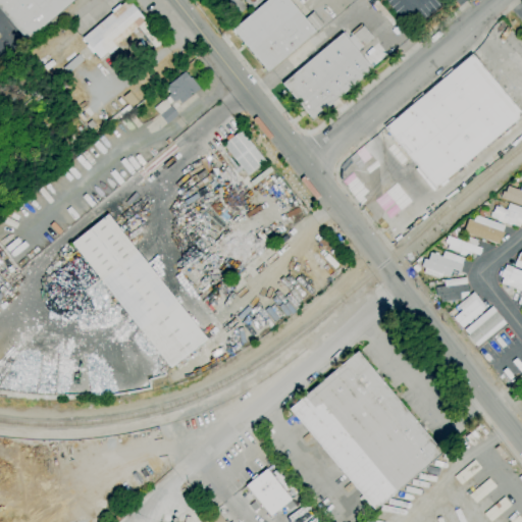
[(74,0),(27,42),(0,10),(0,0),(74,0)]
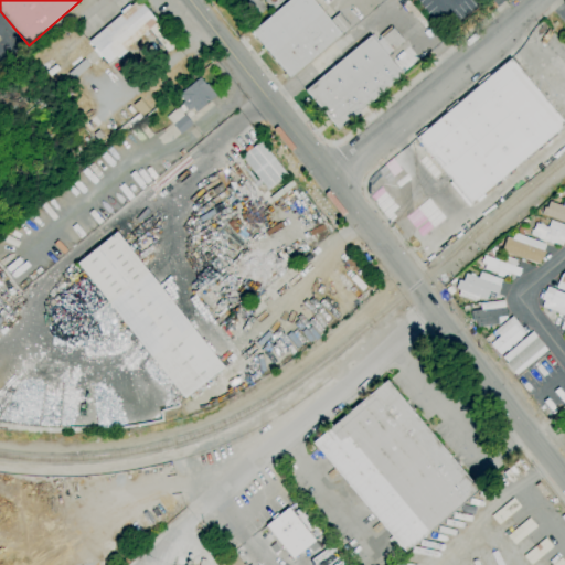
[(107,64),(102,57),(99,59),(92,50),(94,49),(88,41),(96,34),(95,33),(104,25),(105,27),(121,13),(119,12),(128,4),(130,7),(138,0),(157,22),(107,64)]
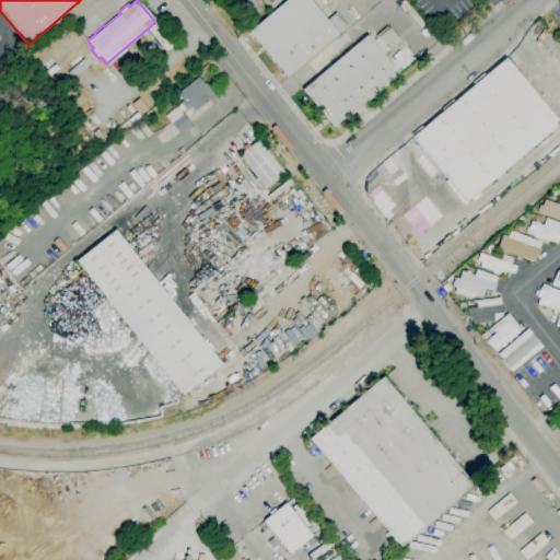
[(256,0),(264,9),(249,21),(240,8),(243,4),(240,0),(256,0)]
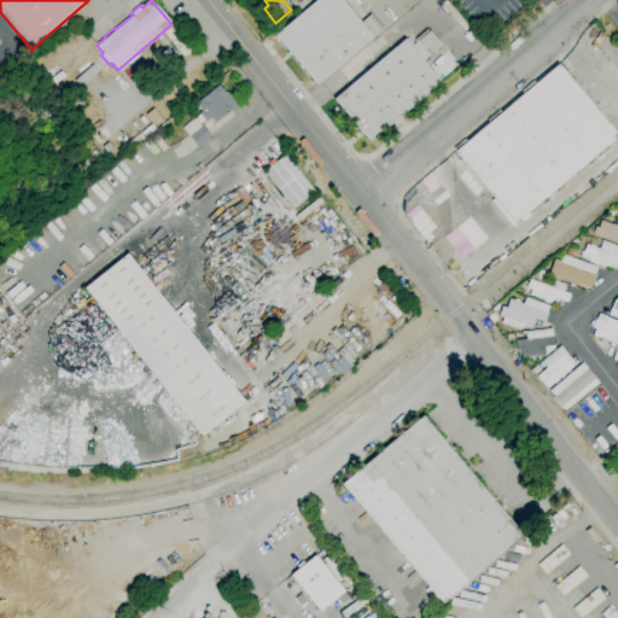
[(316,86),(274,35),(315,0),(340,0),(372,38),(316,86)]
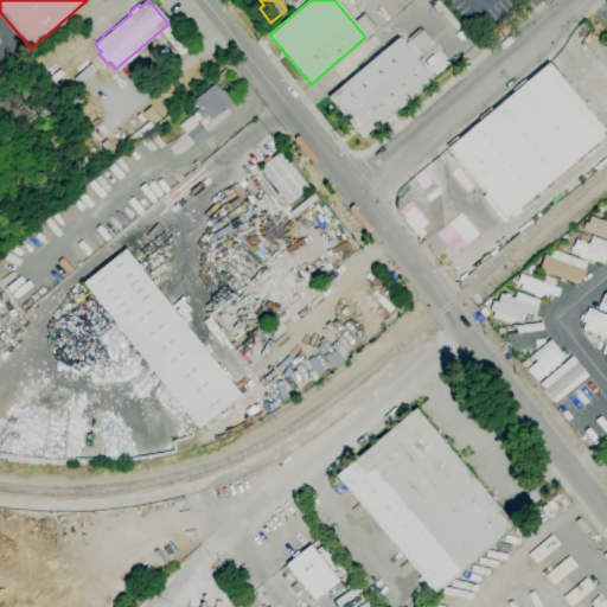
[(302,0),(292,10),(283,1),(285,0),(302,0)]
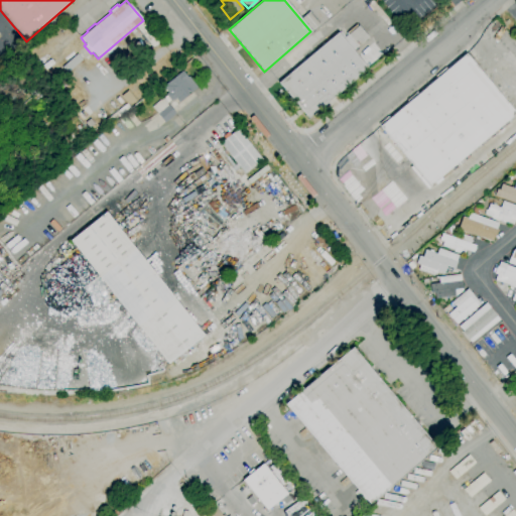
[(311,30),(301,18),(308,12),(319,24),(311,30)]
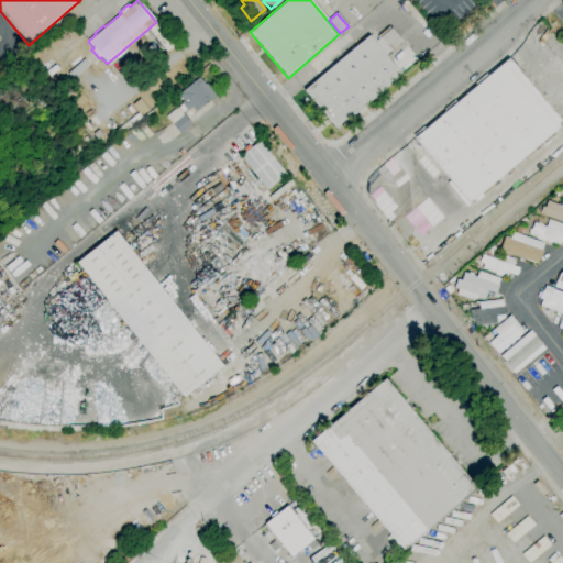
[(337,129),(304,90),(368,36),(374,43),(390,29),(401,41),(385,55),(401,75),(337,129)]
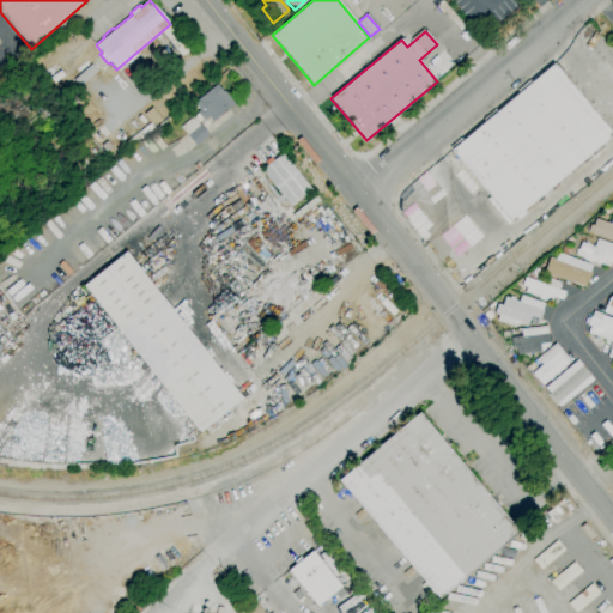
[(181,56),(170,43),(177,37),(188,50),(186,53),(187,54),(184,55),(183,54),(181,56)]
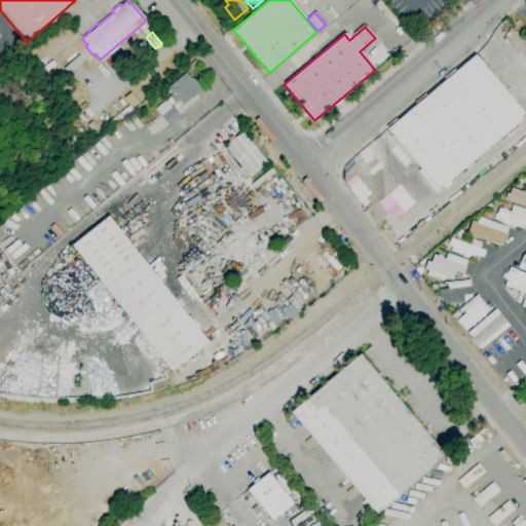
[(68,75),(63,69),(78,55),(83,62),(68,75)]
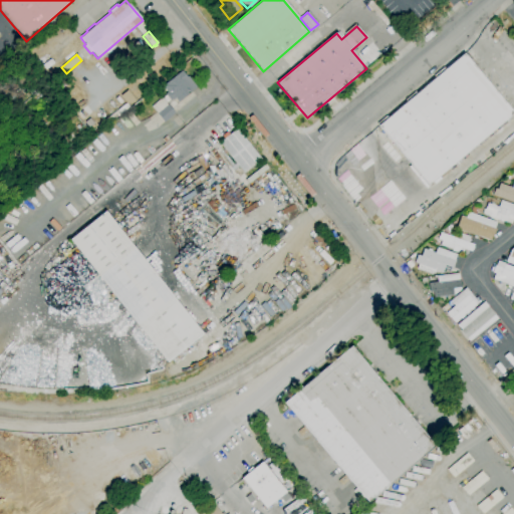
[(428,186),(420,176),(417,178),(408,167),(411,165),(377,126),(463,54),(513,113),(428,186)]
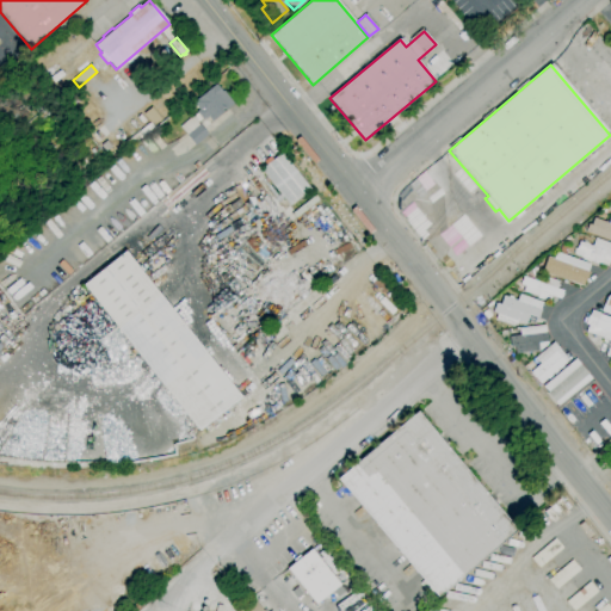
[(68,110),(54,94),(59,91),(60,92),(68,85),(80,98),(76,102),(75,100),(73,103),(74,105),(68,110)]
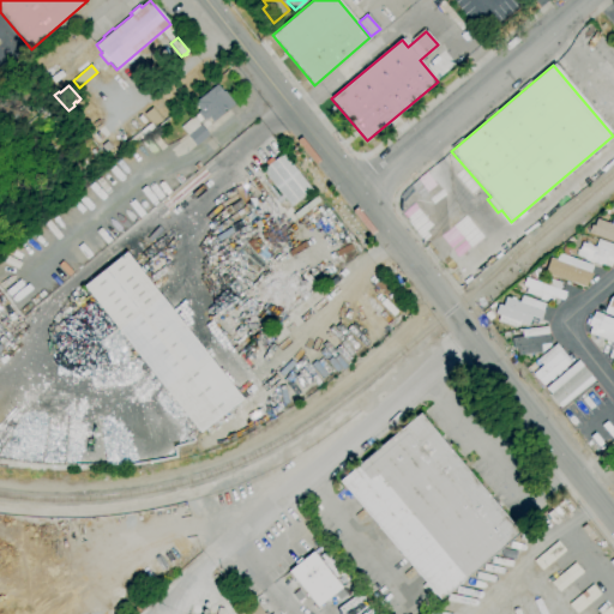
[(212,122),(209,118),(206,120),(205,119),(203,121),(197,113),(199,110),(193,103),(217,85),(223,92),(224,91),(235,104),(212,122)]
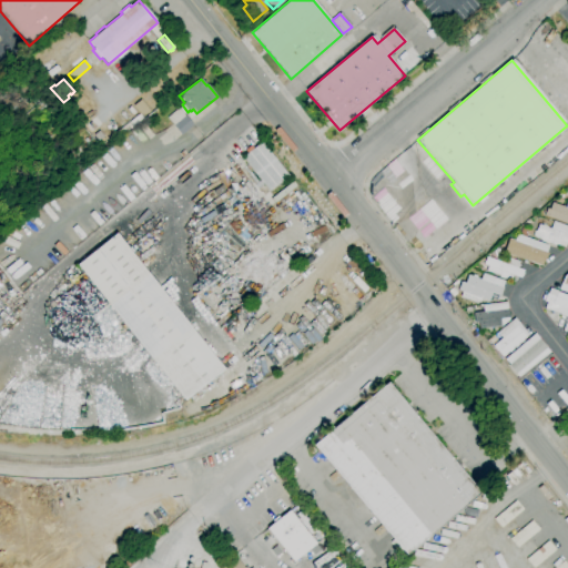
[(181,135),(173,125),(166,118),(178,109),(184,117),(185,115),(193,125),(181,135)]
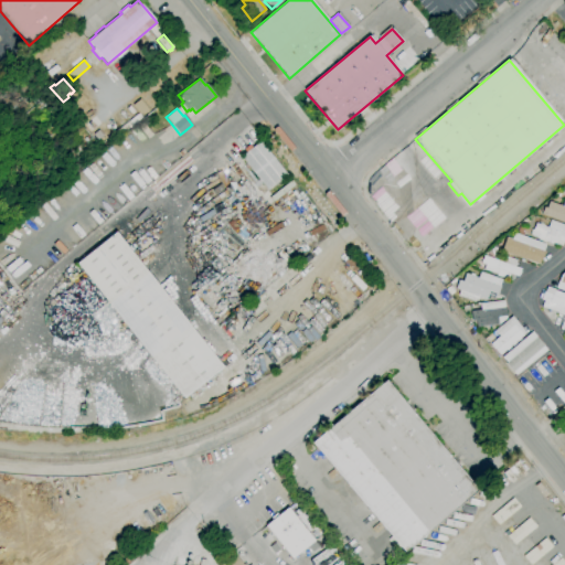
[(112,141),(108,137),(127,123),(130,127),(112,141)]
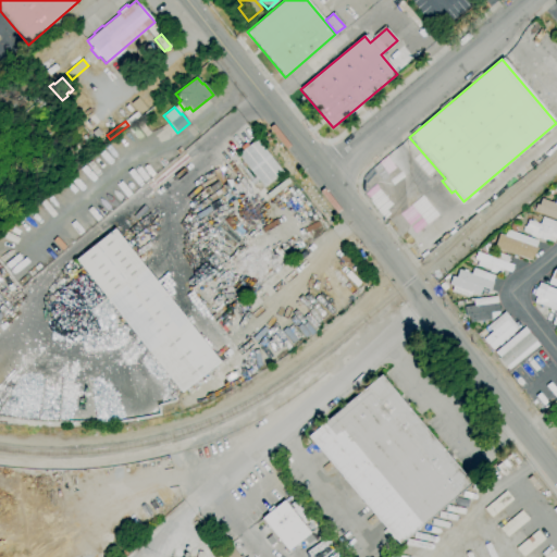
[(97,138),(91,133),(97,128),(101,134),(97,138)]
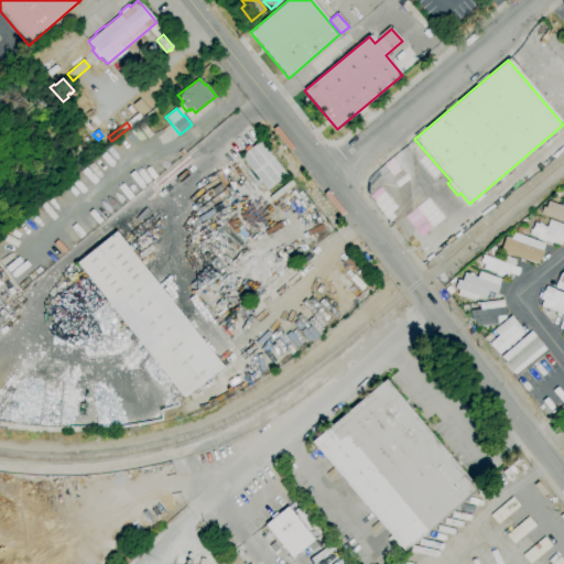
[(267,191),(240,156),(246,153),(242,150),(249,144),(252,148),(260,142),(286,175),(267,191)]
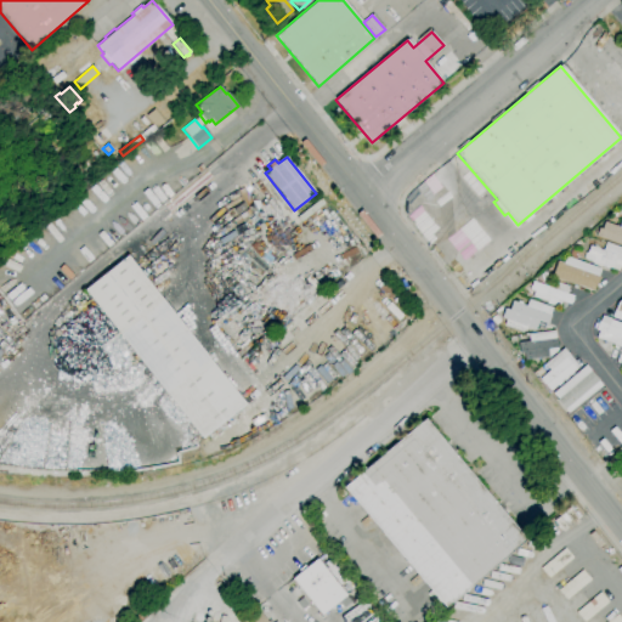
[(621,246),(595,236),(599,227),(601,228),(604,221),(618,227),(621,220),(621,246)]
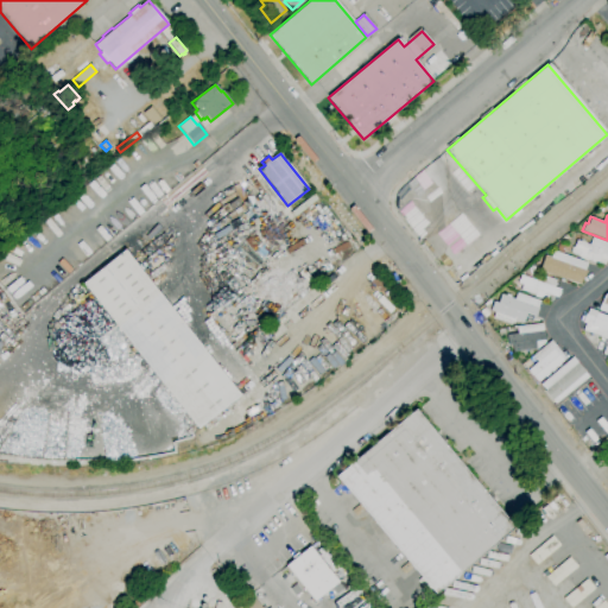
[(605,265),(589,259),(589,260),(578,257),(571,253),(572,247),(574,247),(576,240),(589,245),(593,236),(607,242),(607,247),(607,252),(607,260),(606,260),(605,265)]
